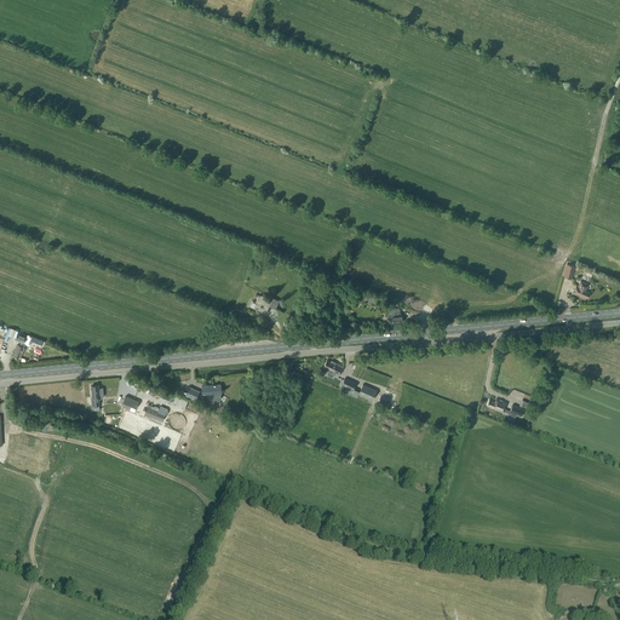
[(572,279),(575,267),(567,264),(563,276),(572,279)]
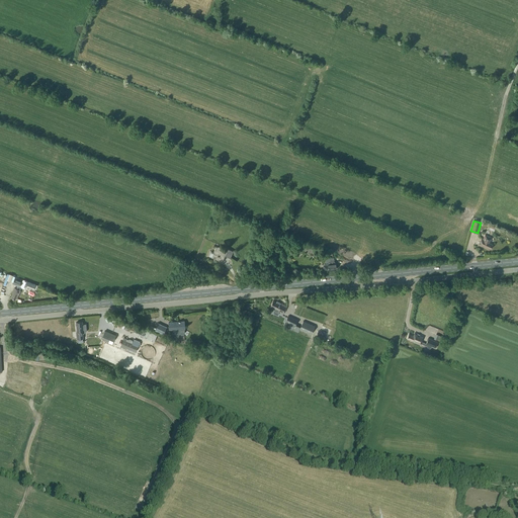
[(483,239),(482,238),(479,244),(489,249),(489,248),(491,249),(493,245),(489,243),(491,238),(485,235),(483,239)]
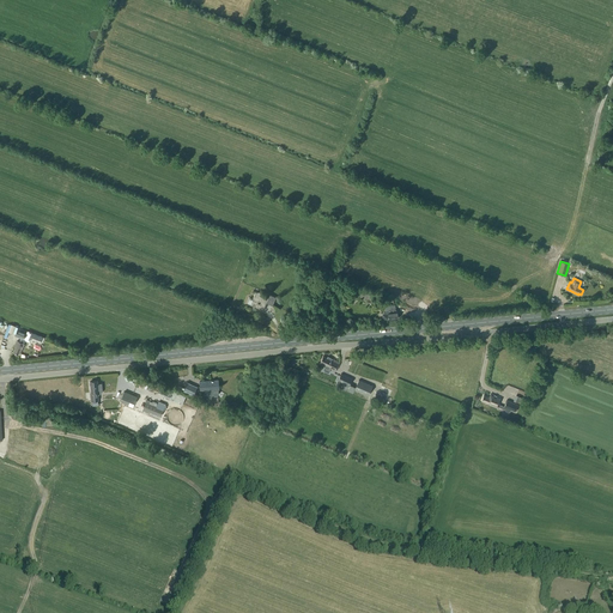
[(275,297),(269,295),(268,297),(256,292),(253,299),(249,298),(247,303),(263,310),(266,303),(272,305),(275,297)]
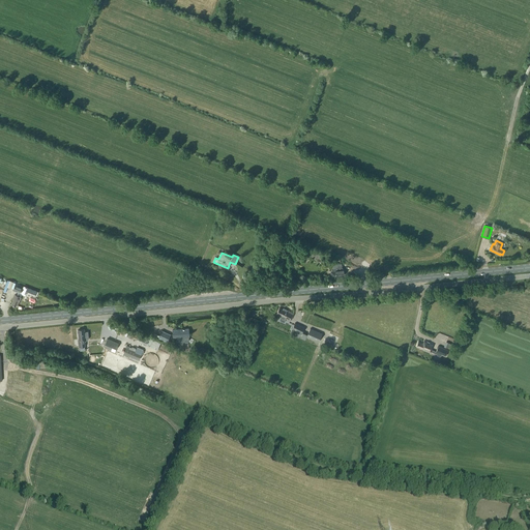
[(313,253),(311,258),(322,263),(322,262),(324,257),(313,253)]
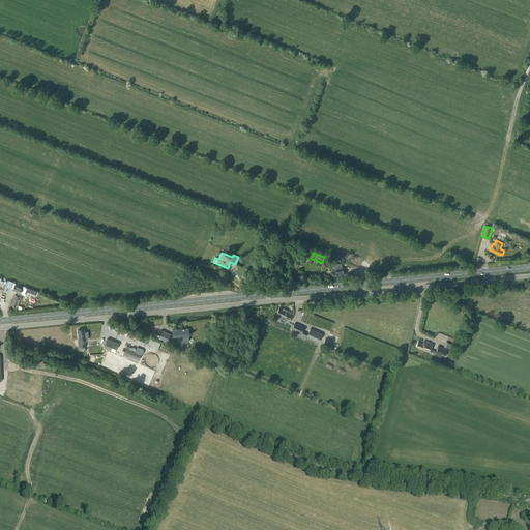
[(341,263),(332,264),(333,271),(330,271),(331,276),(335,275),(344,275),(344,269),(342,269),(341,263)]
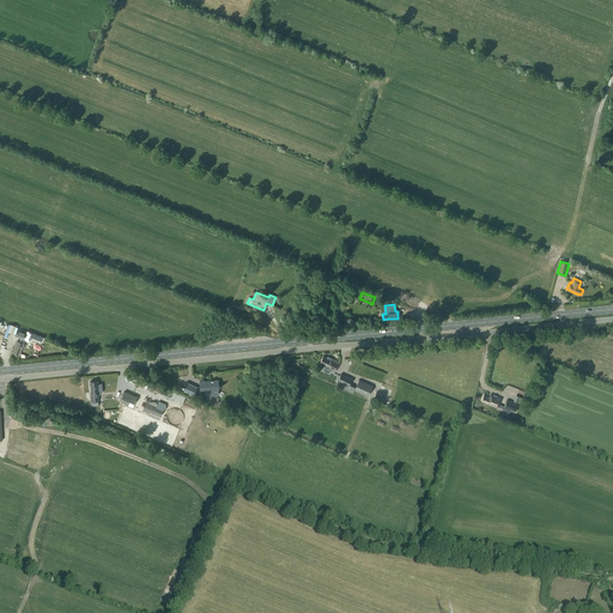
[(18,328),(17,329),(14,337),(24,339),(26,332),(18,328)]
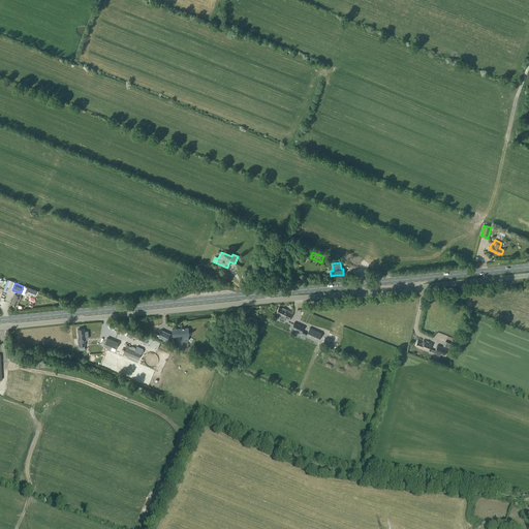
[(21,293),(25,296),(27,291),(36,294),(38,290),(24,285),(21,293)]
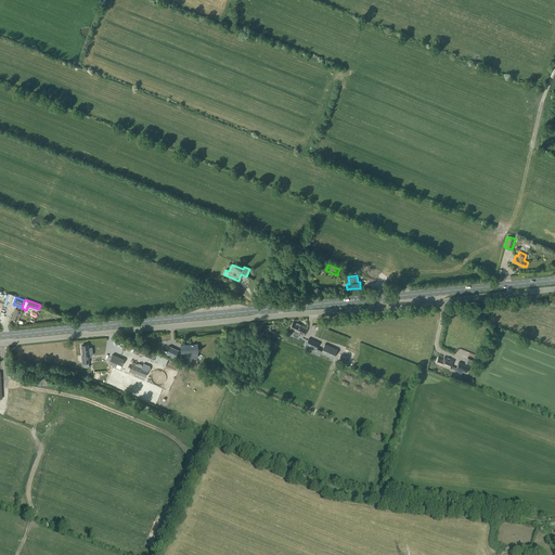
[(22,311),(22,309),(18,308),(17,309),(15,308),(13,313),(14,313),(12,319),(16,321),(17,319),(18,320),(22,311)]
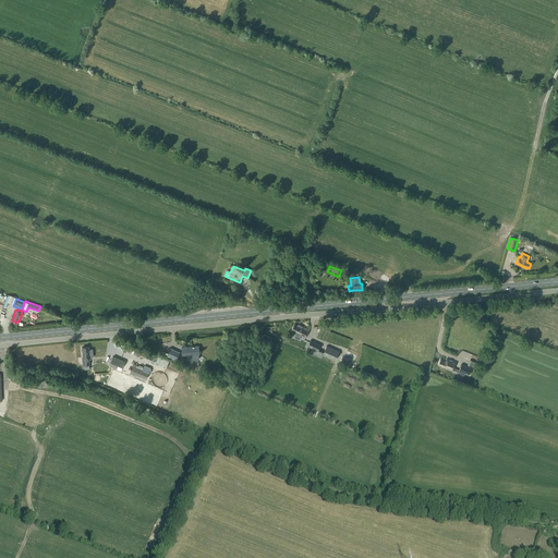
[(298,326),(294,324),(292,330),(295,331),(295,332),(305,338),(310,329),(299,324),(298,326)]
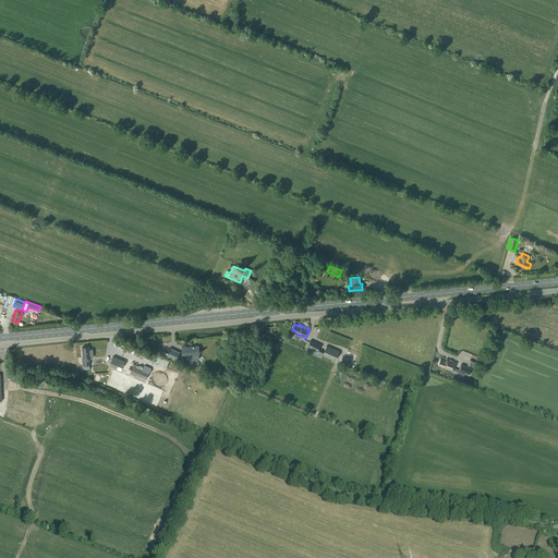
[(317,350),(320,344),(311,340),(307,346),(317,350)]
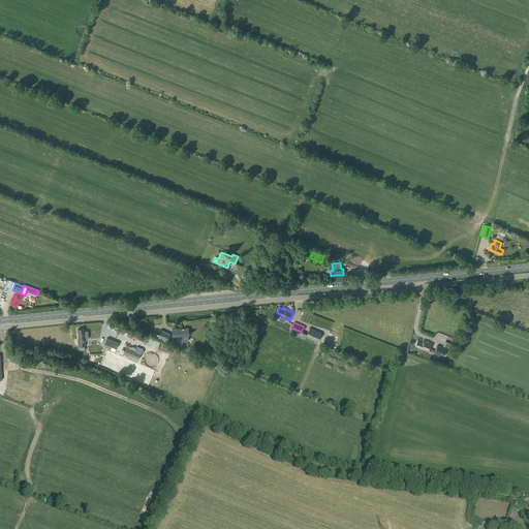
[(173,337),(183,336),(183,341),(188,341),(189,339),(188,336),(189,336),(188,328),(184,329),(184,328),(183,328),(183,329),(177,329),(173,329),(173,337)]
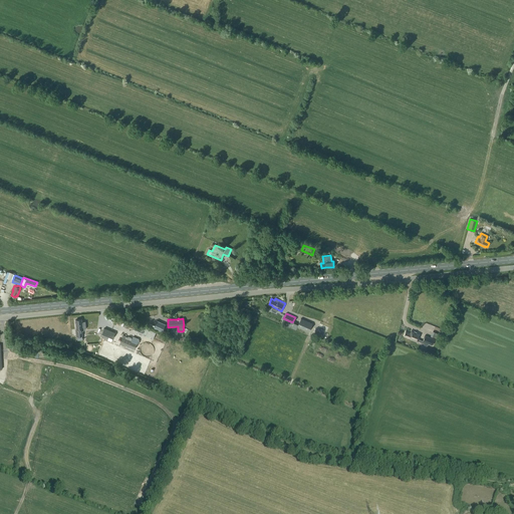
[(309,331),(312,323),(301,318),(297,326),(309,331)]
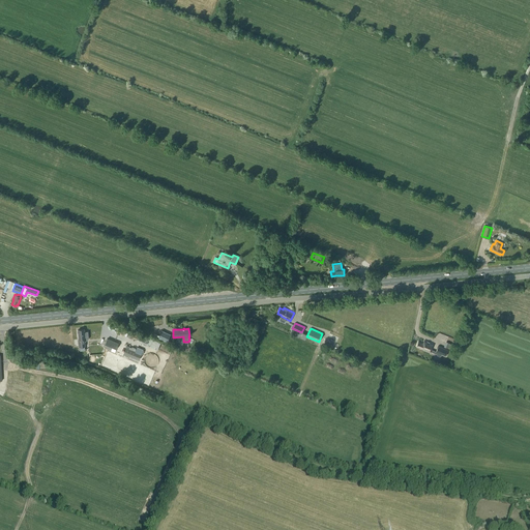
[(78,333),(79,332),(79,339),(80,346),(85,346),(85,341),(84,341),(84,339),(88,339),(88,331),(84,332),(84,329),(78,329),(78,330),(78,333)]
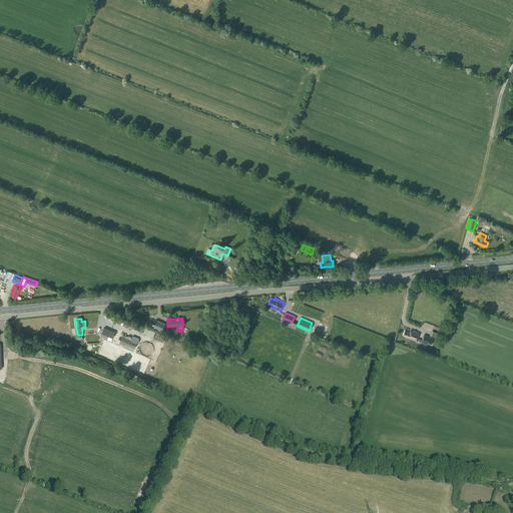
[(161,331),(164,324),(156,321),(153,327),(161,331)]
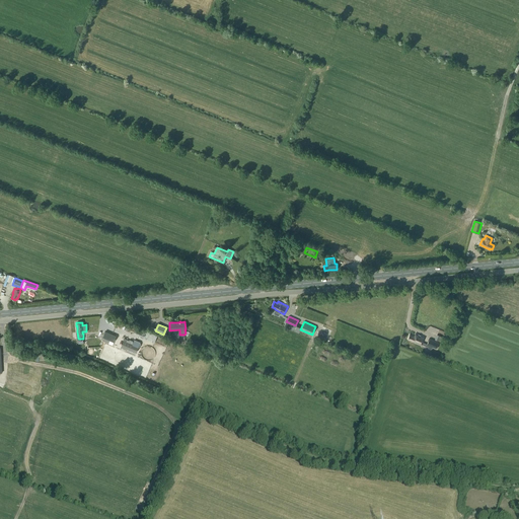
[(146,331),(136,327),(134,334),(143,338),(146,331)]
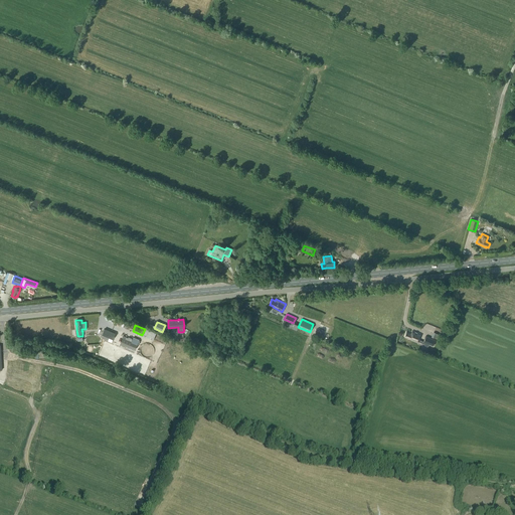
[(102,335),(112,339),(113,339),(116,333),(105,328),(102,335)]
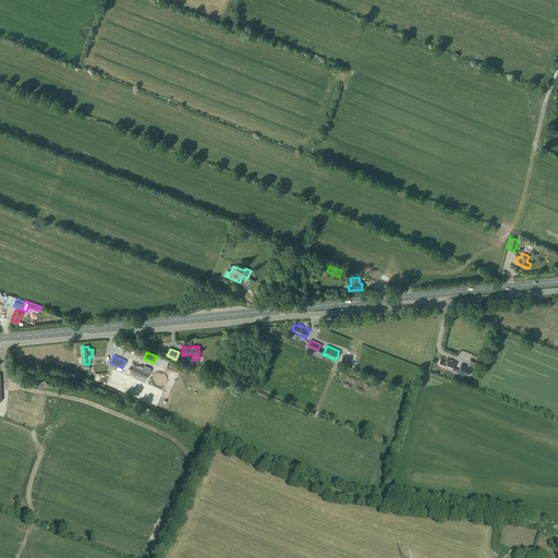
[(452,372),(452,371),(453,368),(456,362),(447,358),(445,362),(440,360),(438,365),(443,366),(443,367),(452,372)]
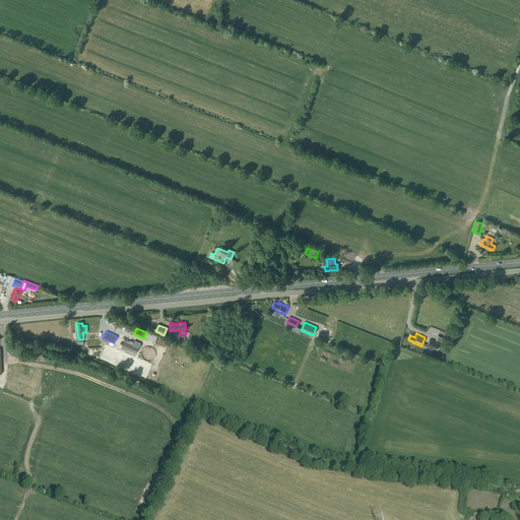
[(136,353),(140,345),(125,338),(121,347),(136,353)]
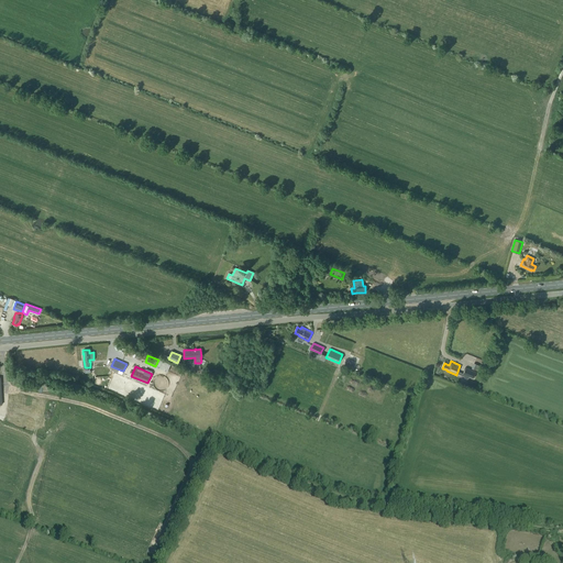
[(467,378),(468,377),(470,376),(473,378),(475,372),(465,367),(463,374),(457,372),(456,374),(464,376),(464,378),(467,378)]
